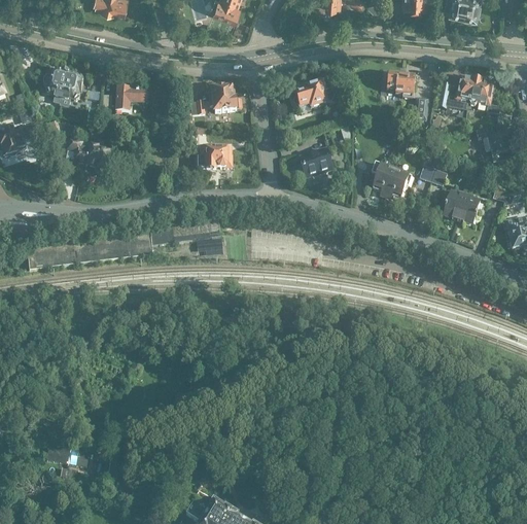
[(96,0),(96,1),(98,1),(97,4),(103,6),(103,8),(112,10),(113,8),(124,10),(126,0),(96,0)]
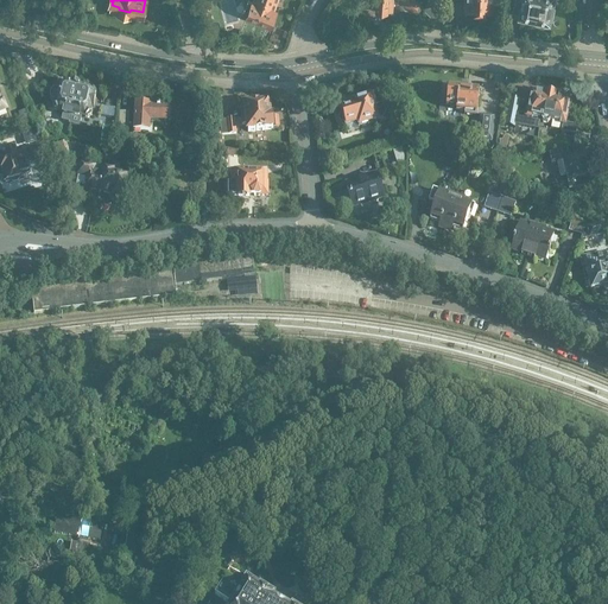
[(246,12),(270,20),(276,5),(274,5),(277,0),(247,0),(245,7),(244,8),(242,10),(242,11),(244,12),(245,12),(246,12)]
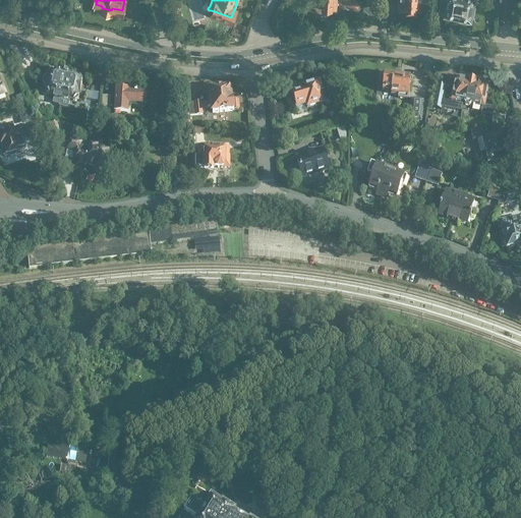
[(355,8),(357,9),(362,3),(359,1),(360,0),(345,0),(355,8)]
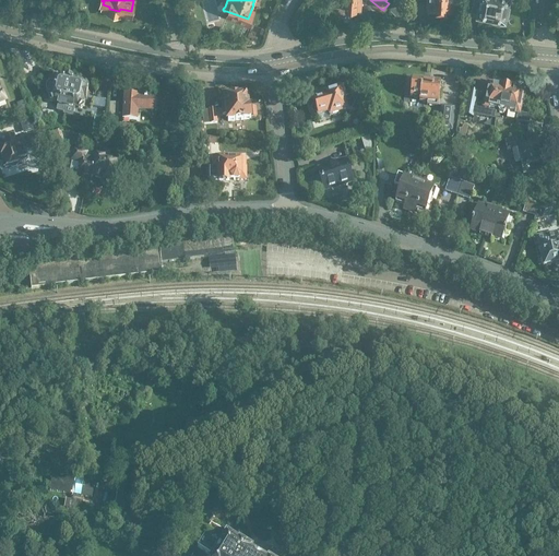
[(507,2),(507,0),(472,0),(471,9),(474,10),(474,9),(494,12),(492,20),(502,21),(503,14),(504,14),(504,13),(508,14),(510,3),(507,2)]
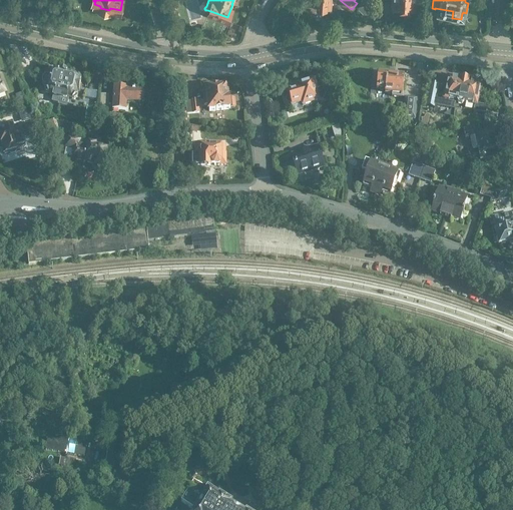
[(42,75),(41,78),(41,81),(45,83),(46,83),(46,84),(44,86),(44,87),(46,90),(47,90),(49,89),(54,91),(53,93),(51,99),(58,101),(60,95),(65,74),(64,74),(64,71),(66,71),(66,69),(59,68),(59,69),(54,68),(53,67),(51,66),(48,68),(48,69),(49,71),(48,73),(47,73),(44,73),(42,75)]
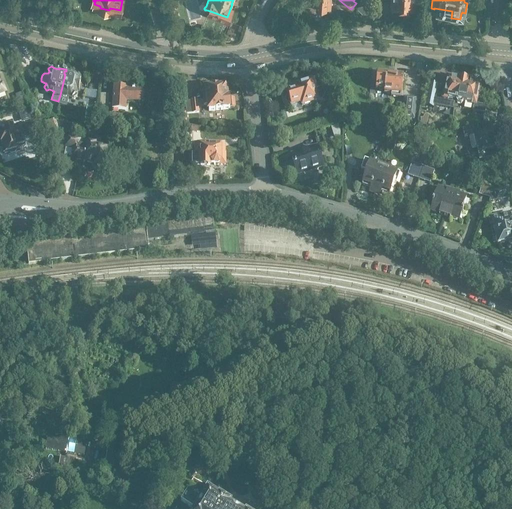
[(384,90),(391,91),(391,94),(400,95),(400,92),(401,92),(403,74),(391,73),(392,70),(387,70),(386,72),(377,71),(375,87),(384,88),(384,90)]
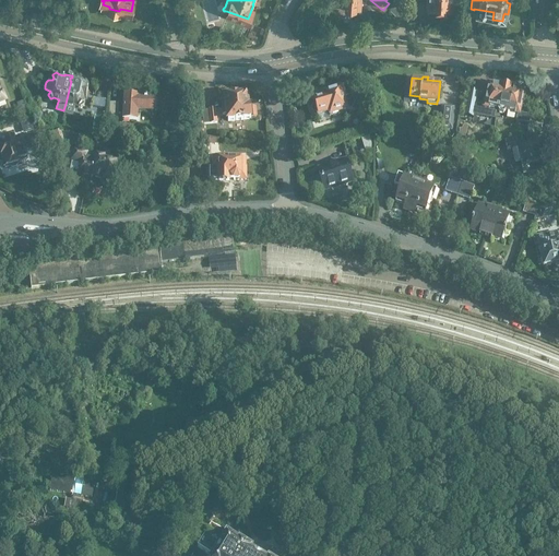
[(63,110),(63,113),(73,115),(74,107),(71,106),(72,102),(76,103),(78,105),(80,105),(83,103),(83,99),(83,96),(85,97),(87,90),(85,89),(86,85),(87,85),(87,83),(85,80),(84,79),(82,80),(72,78),(70,78),(70,81),(71,81),(66,104),(63,110)]
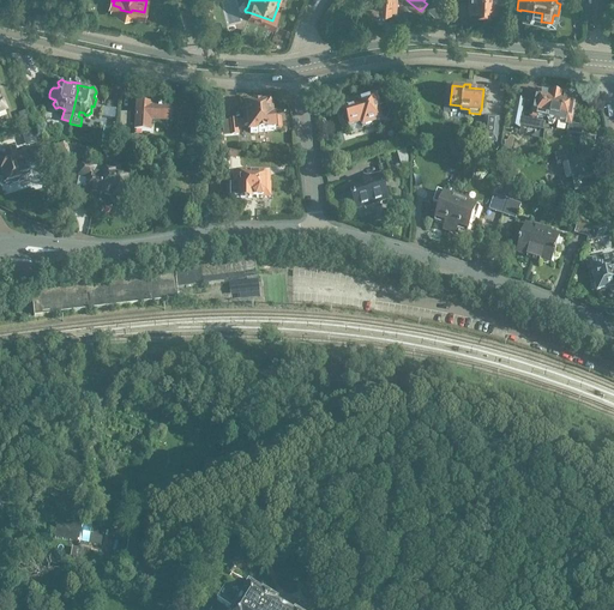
[(515,96),(510,124),(519,126),(521,124),(543,128),(546,116),(547,118),(552,92),(536,90),(533,113),(523,112),(525,98),(515,96)]
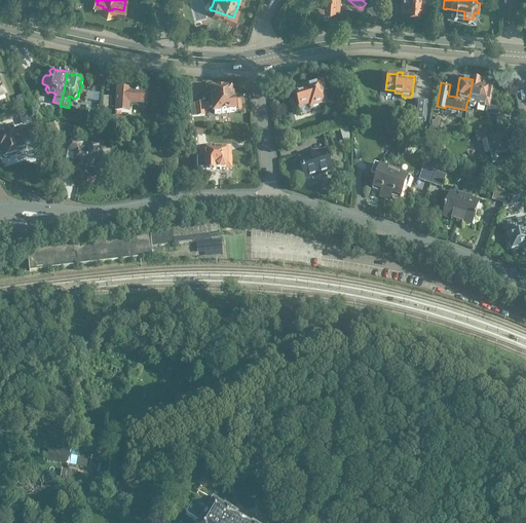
[(331,87),(329,88),(327,79),(311,84),(310,80),(305,82),(306,85),(303,86),(304,89),(294,92),(295,95),(293,99),(294,103),(296,105),(297,104),(298,108),(309,105),(310,108),(331,102),(332,103),(335,97),(334,96),(331,87)]
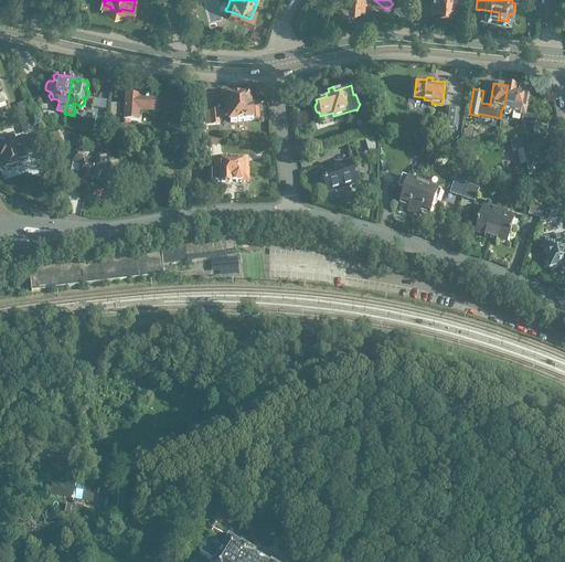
[(508,85),(503,108),(504,110),(509,112),(511,109),(523,112),(522,118),(535,122),(536,113),(524,110),(528,89),(508,85)]
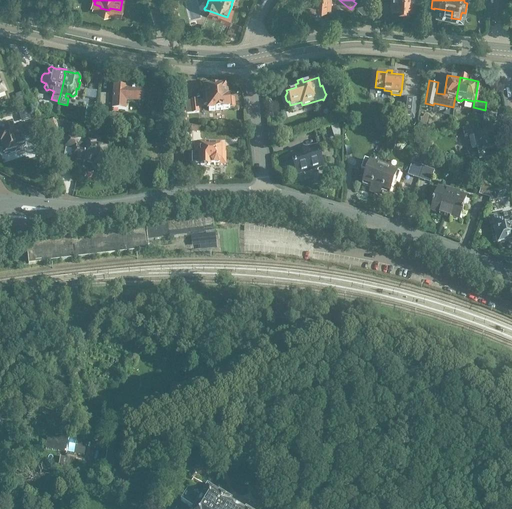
[(126,86),(126,84),(113,83),(112,108),(126,108),(126,98),(143,99),(143,87),(126,86)]
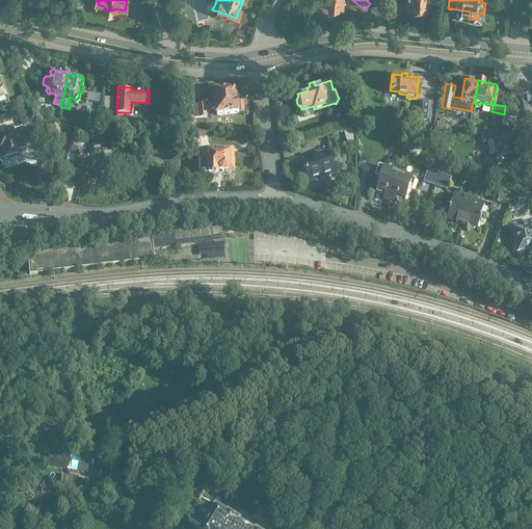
[(214,90),(210,90),(212,107),(216,106),(216,112),(231,111),(239,110),(238,110),(243,109),(242,100),(238,100),(236,100),(235,91),(232,89),(225,90),(225,88),(214,89),(214,90)]
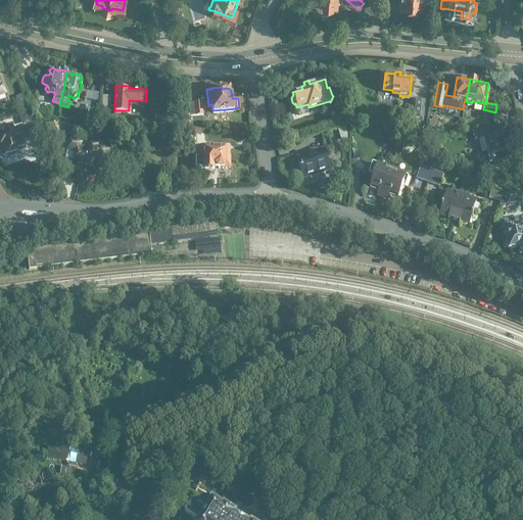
[(99,105),(110,106),(111,93),(101,92),(99,105)]
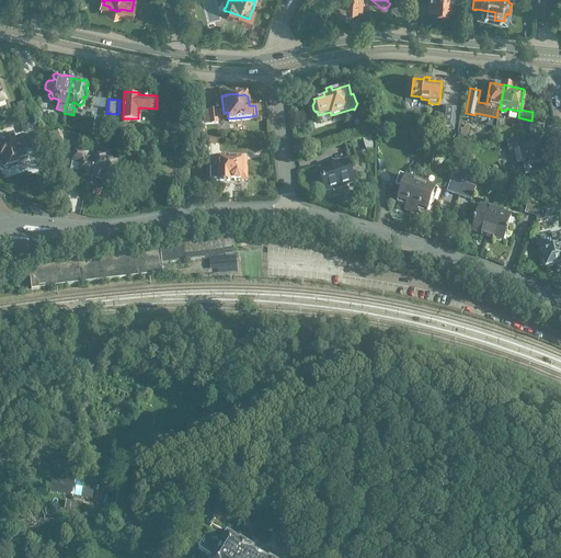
[(455,127),(457,104),(443,103),(439,126),(455,127)]
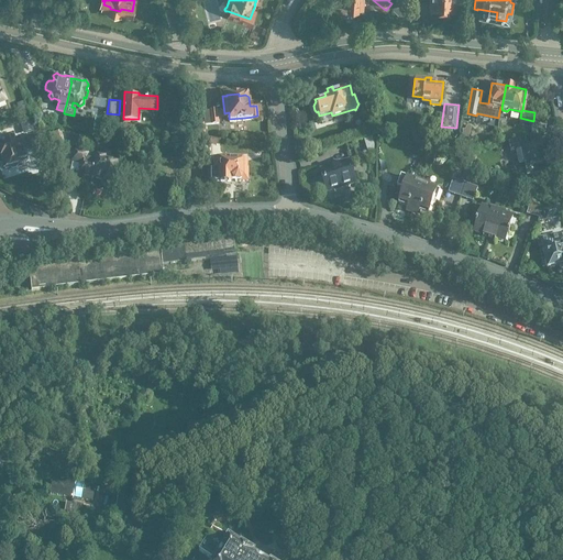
[(218,107),(203,108),(205,122),(219,121),(218,107)]
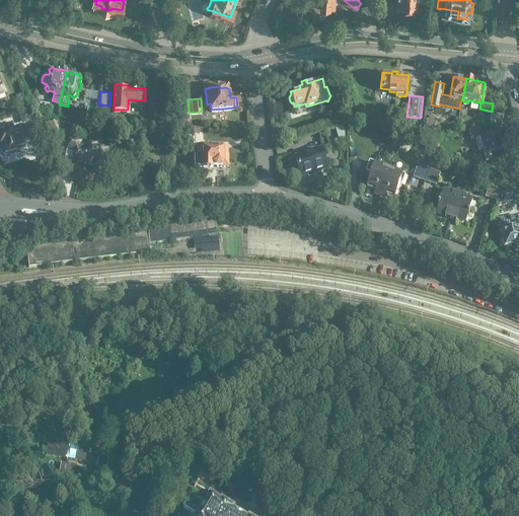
[(190,124),(188,111),(181,112),(182,125),(190,124)]
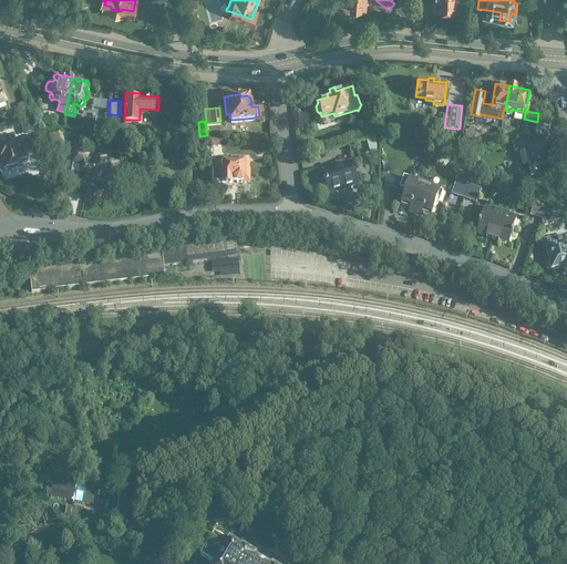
[(47,132),(51,145),(63,142),(60,127),(47,132)]
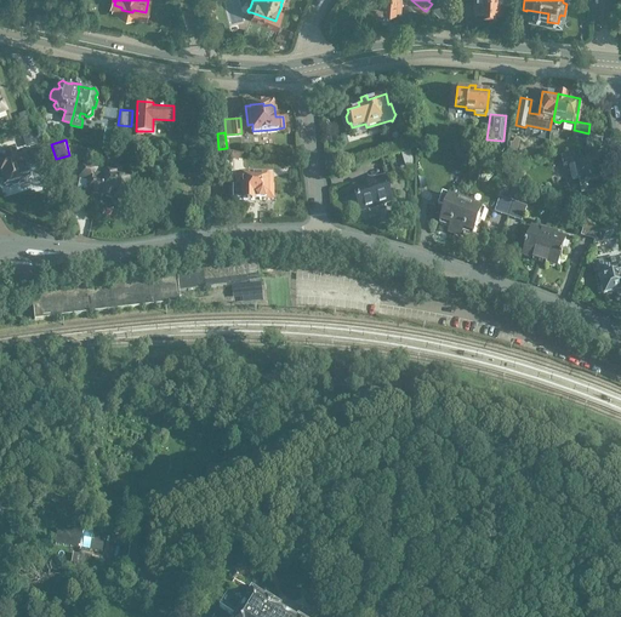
[(409,148),(400,152),(404,165),(414,163),(409,148)]
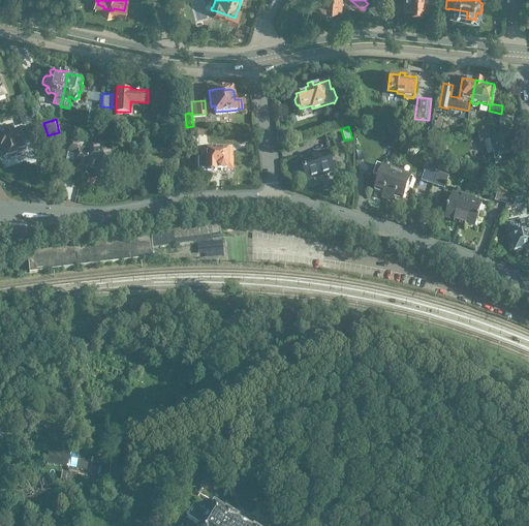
[(0,135),(0,144),(4,156),(26,150),(23,141),(22,141),(19,130),(13,131),(11,127),(2,130),(3,133),(0,134),(1,135),(0,135)]
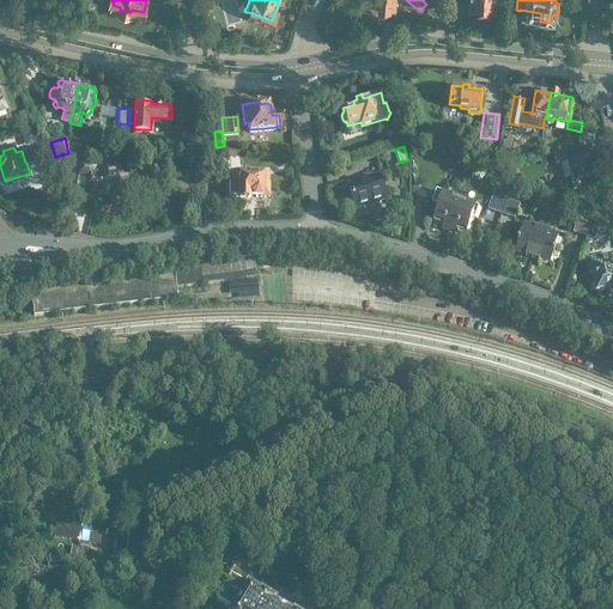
[(554,151),(557,162),(564,159),(566,174),(570,174),(574,187),(595,182),(588,154),(574,157),(571,147),(554,151)]
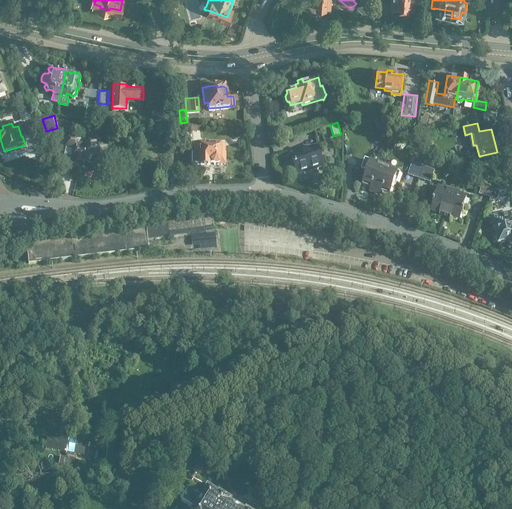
[(71,152),(71,155),(83,158),(83,159),(94,161),(93,164),(101,166),(102,163),(103,164),(107,146),(67,136),(65,145),(66,145),(64,150),(71,152)]
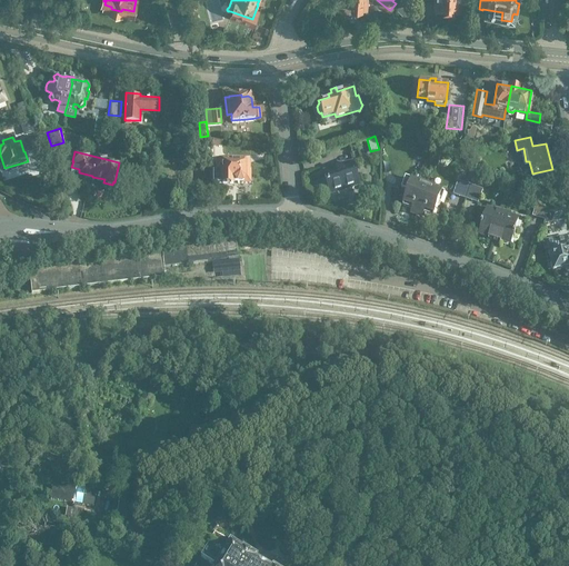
[(213,160),(213,182),(233,181),(250,181),(250,170),(249,170),(249,161),(232,161),(232,160),(213,160)]
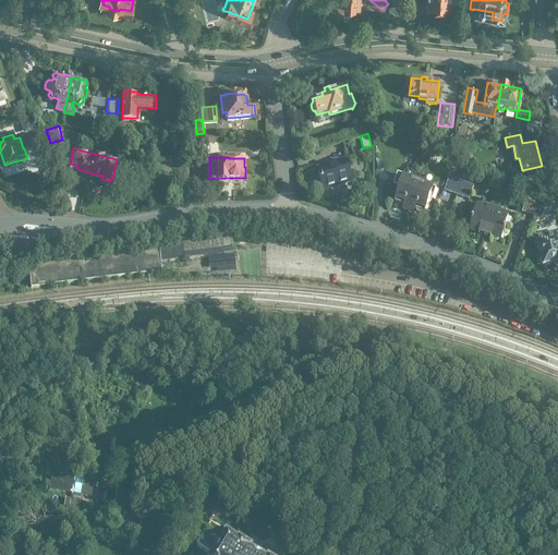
[(322,179),(336,182),(341,180),(346,181),(349,178),(351,178),(346,159),(317,168),(322,179)]
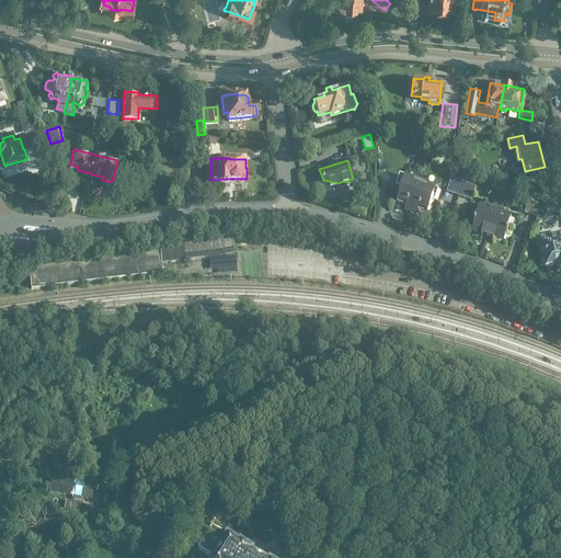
[(403,208),(410,211),(421,178),(413,174),(412,178),(399,173),(395,184),(401,186),(397,200),(405,203),(403,208)]
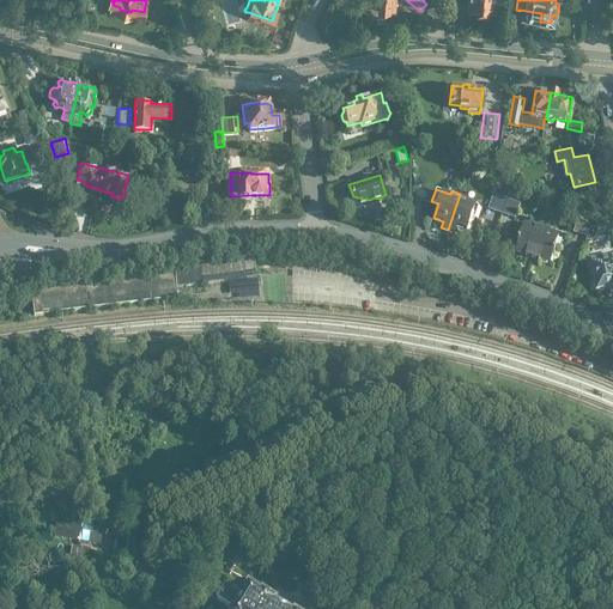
[(487,206),(501,211),(505,195),(493,190),(487,206)]
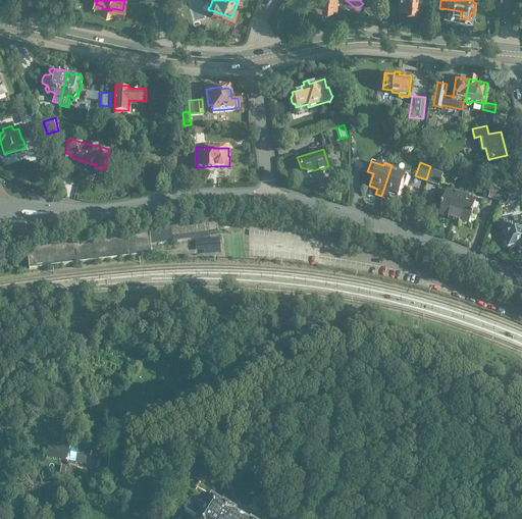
[(392,165),(381,196),(386,197),(388,193),(397,195),(401,183),(404,184),(407,173),(397,170),(398,167),(392,165)]
